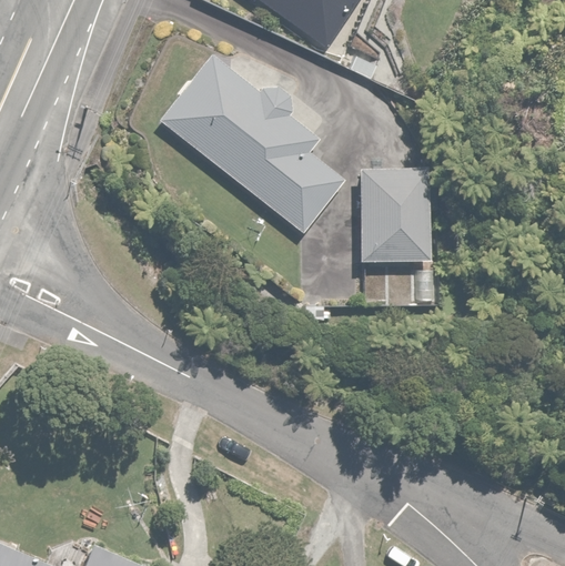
[(256,0),(325,46),(356,0),(256,0)]
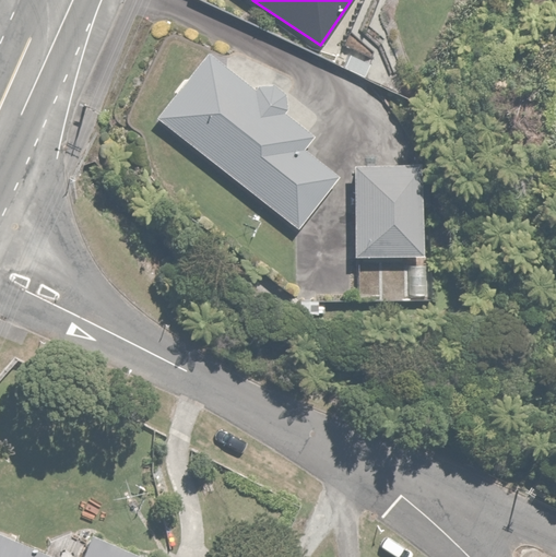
[(212,51),(158,119),(299,230),(341,178),(306,152),(318,137),(286,113),(295,101),(268,80),(260,90),(212,51)]
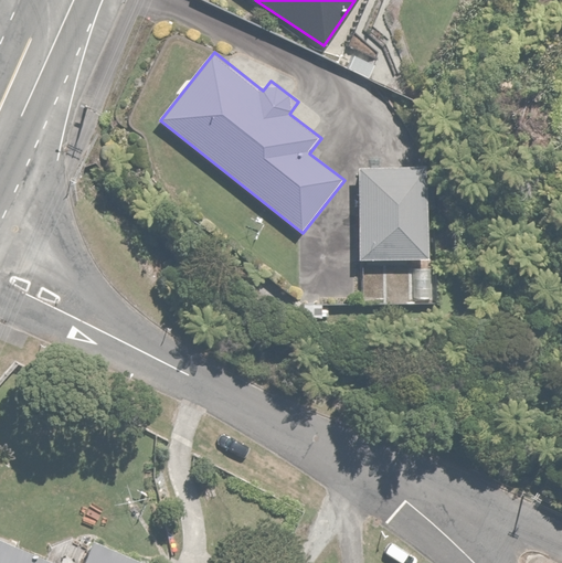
[(432,165),(358,166),(359,261),(433,261),(432,165)]
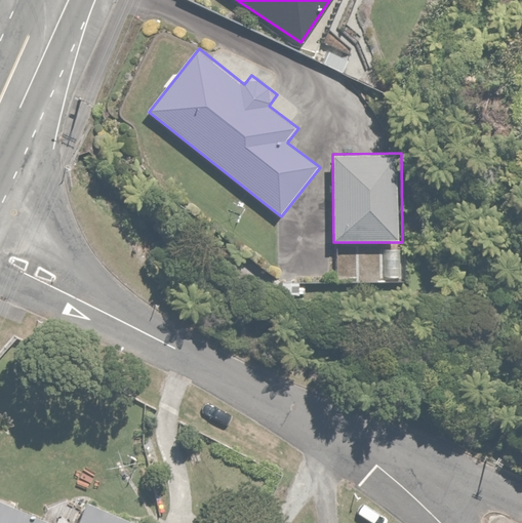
[(338,251),(339,282),(399,280),(398,249),(338,251)]
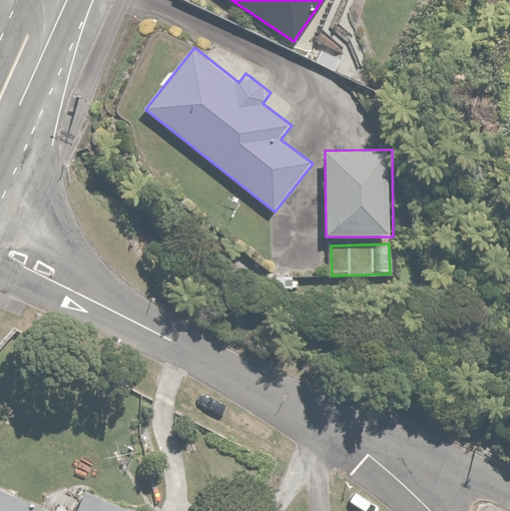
[(42,510),(0,493),(0,510),(126,510),(82,493),(74,510),(42,510)]
